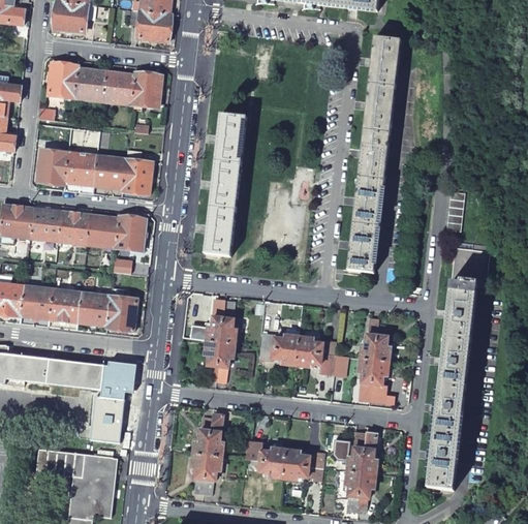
[(0,0),(0,20),(21,22),(23,6),(7,4),(7,0),(0,0)]
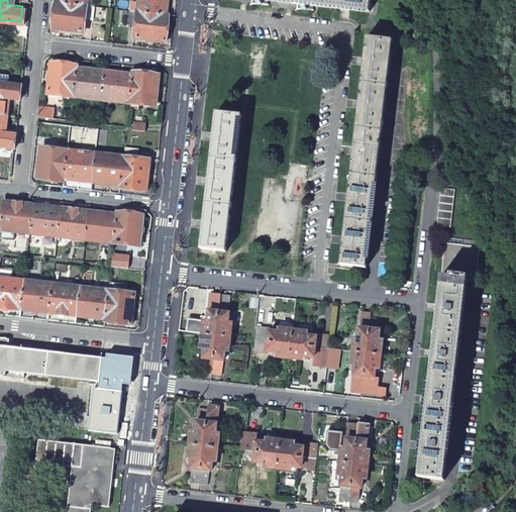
[(82,2),(64,0),(55,0),(52,25),(79,28),(82,2)]
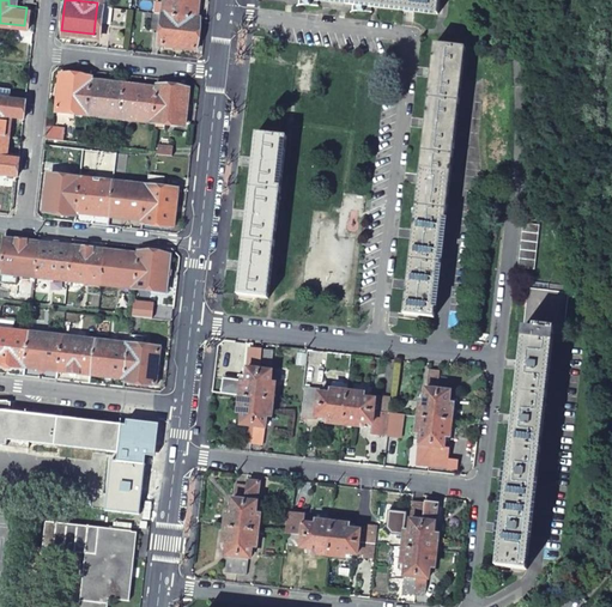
[(163,0),(162,11),(198,16),(198,13),(194,12),(195,0),(163,0)]
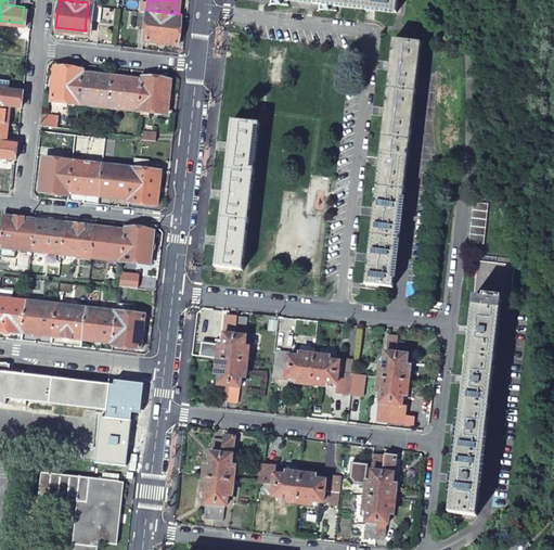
[(345,0),(345,3),(394,9),(395,0),(345,0)]
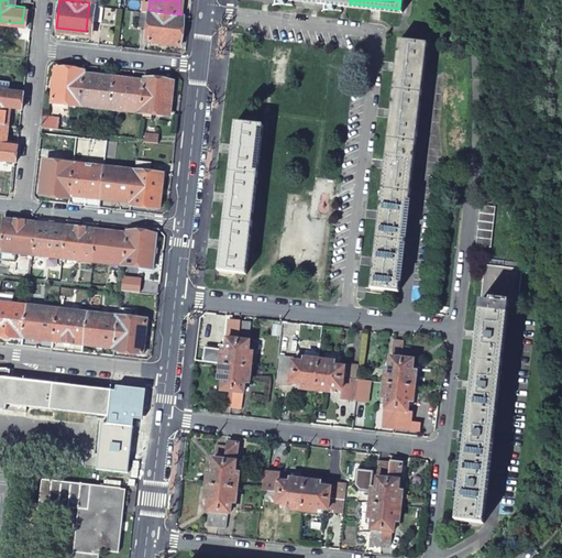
[(99,19),(101,4),(98,3),(92,3),(91,18),(99,19)]
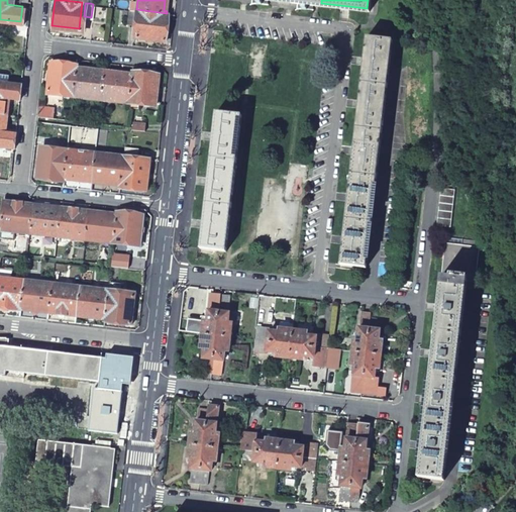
[(132,22),(134,9),(127,8),(125,21),(132,22)]
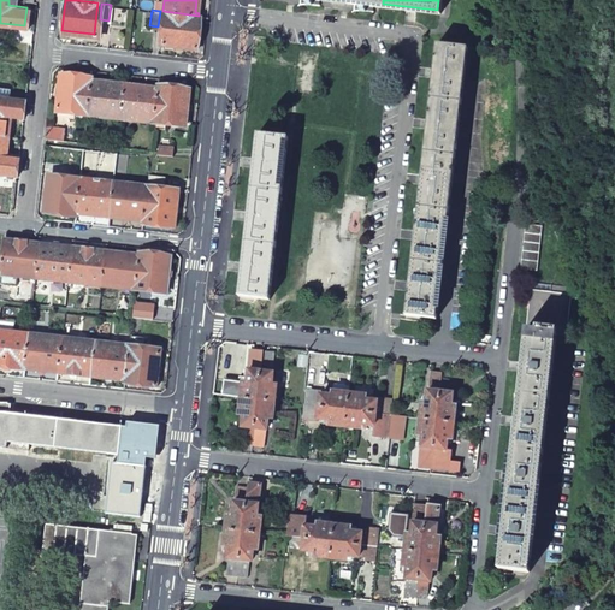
[(199,16),(163,11),(160,41),(195,46),(199,16)]
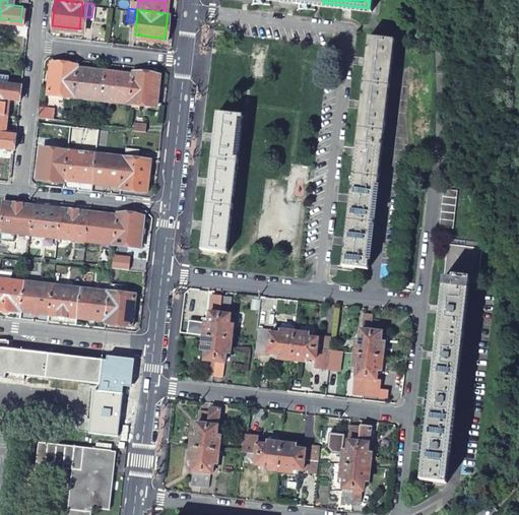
[(362,79),(387,81),(392,36),(366,34),(362,79)]
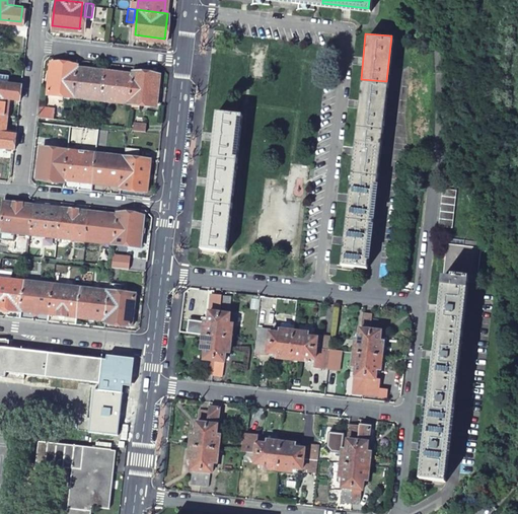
[(72,91),(75,64),(75,62),(50,60),(47,87),(72,91)]
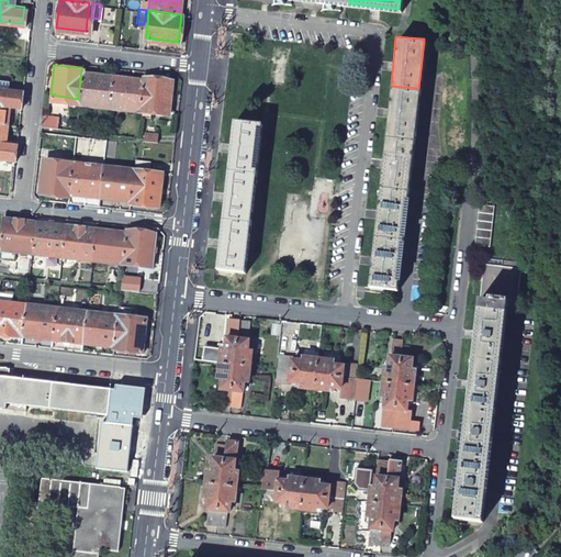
[(108,102),(111,74),(81,69),(78,99),(108,102)]
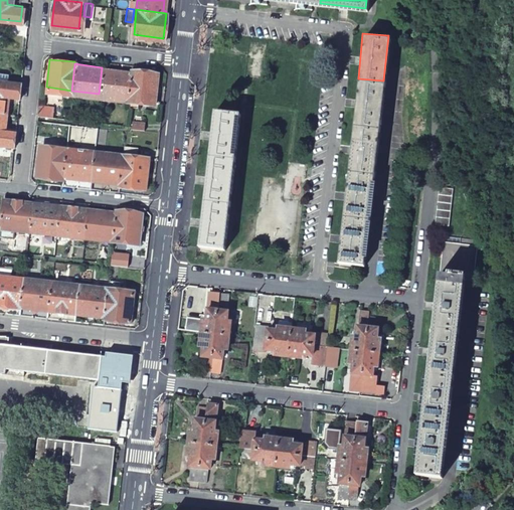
[(127,98),(130,68),(129,68),(128,70),(102,67),(99,94),(127,98)]
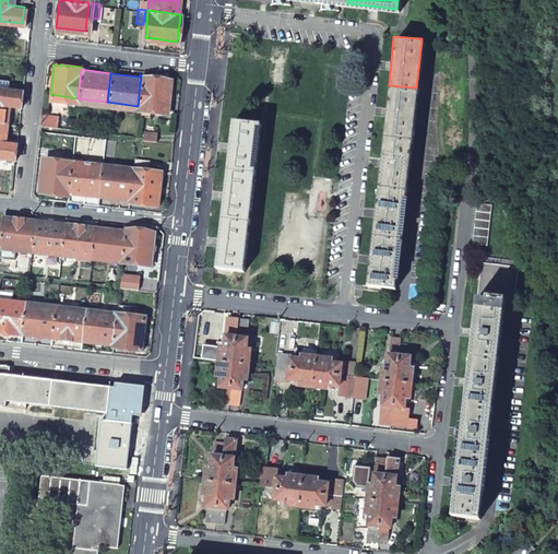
[(170,78),(141,74),(138,106),(166,109),(170,78)]
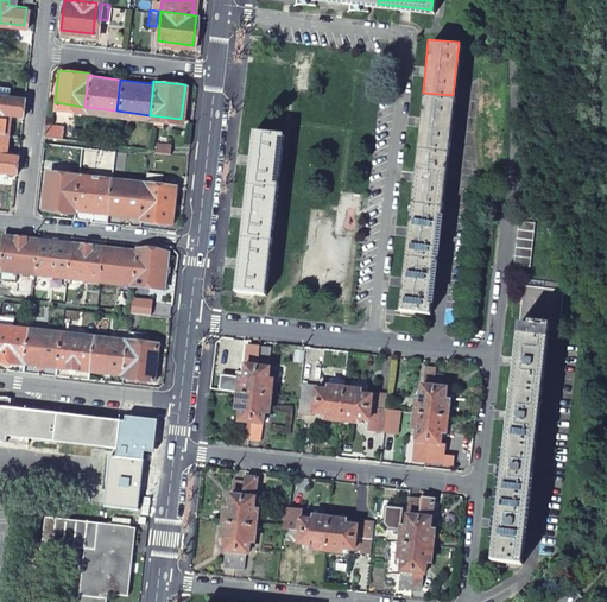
[(0,130),(5,131),(7,111),(23,112),(24,95),(8,93),(10,84),(0,82),(0,130)]
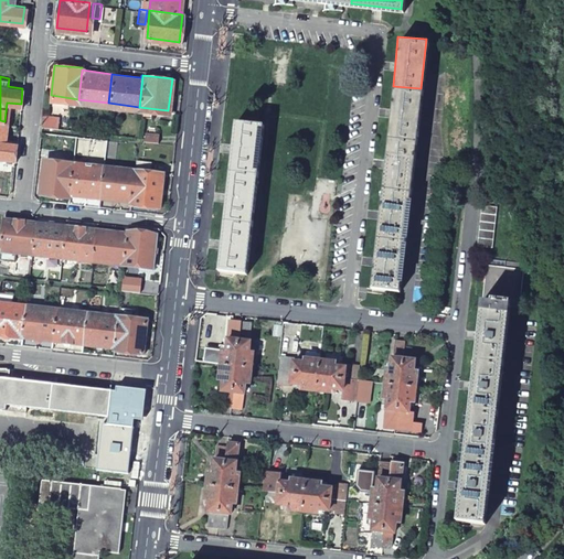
[(387,136),(415,138),(421,88),(393,86),(387,136)]
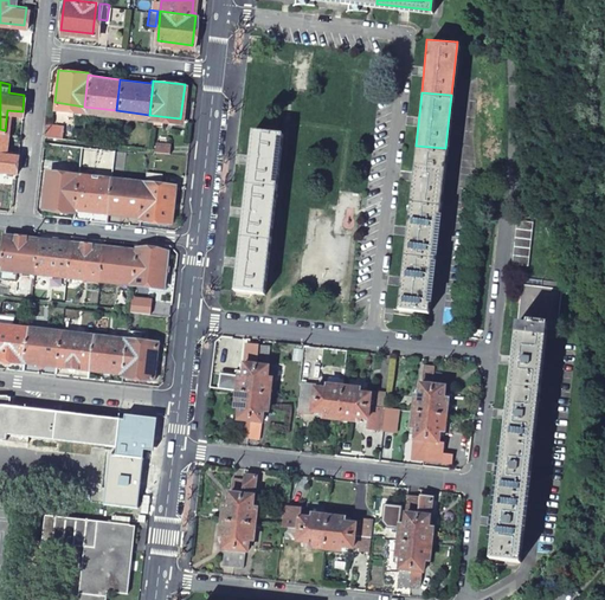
[(64,121),(46,118),(44,133),(62,135),(64,121)]
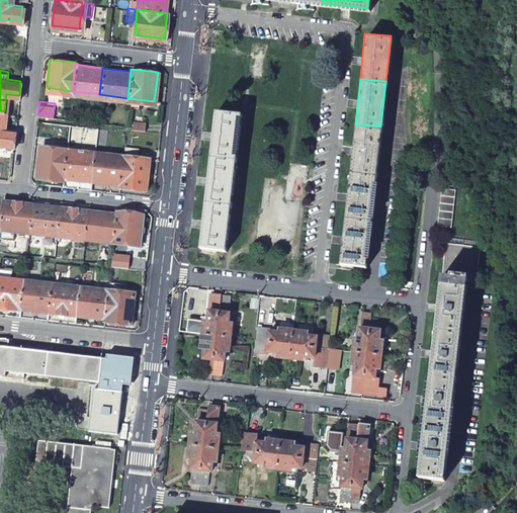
[(4,111),(0,110),(0,145),(13,148),(15,131),(2,129),(4,111)]
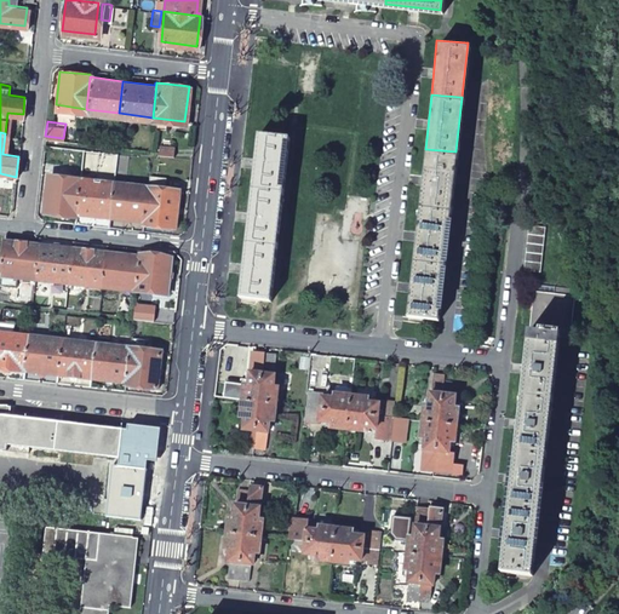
[(257,132),(252,187),(282,189),(288,135),(257,132)]
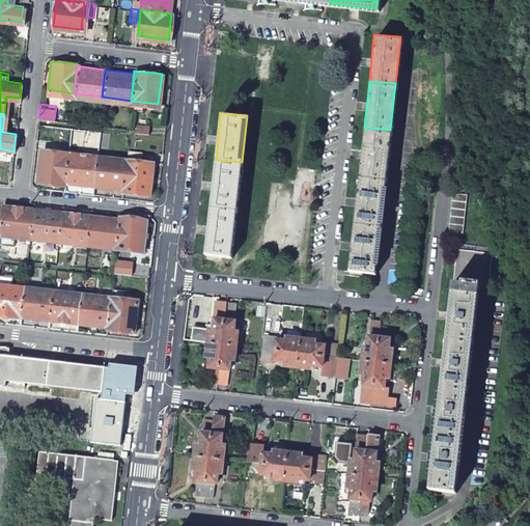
[(359,174),(386,176),(390,130),(364,128),(359,174)]
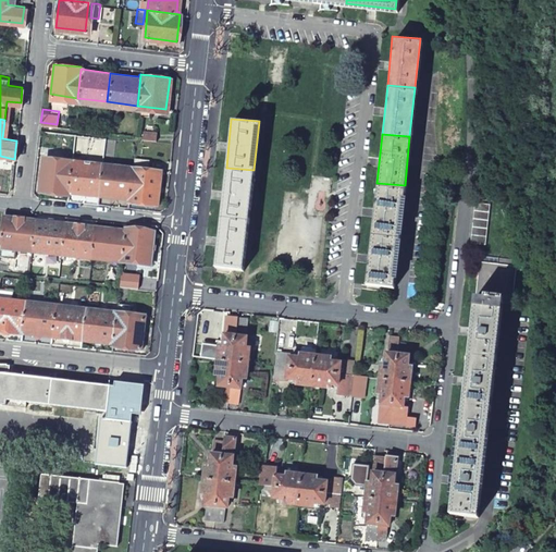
[(146,157),(132,155),(131,164),(144,167),(146,157)]
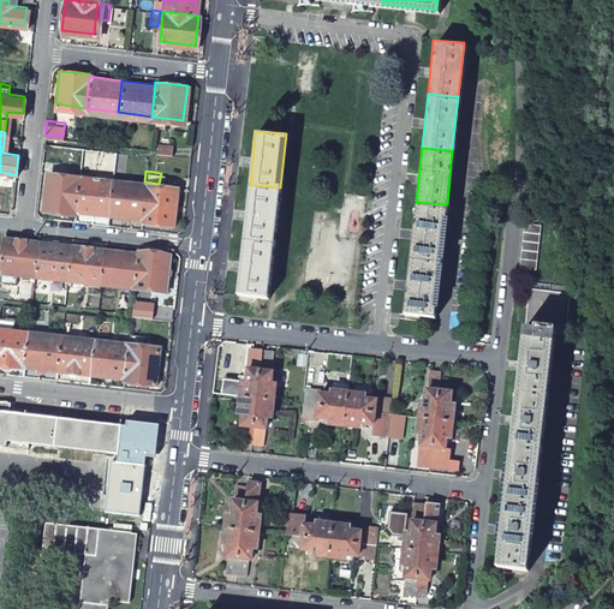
[(75,207),(78,177),(47,173),(43,207),(75,210),(75,207)]
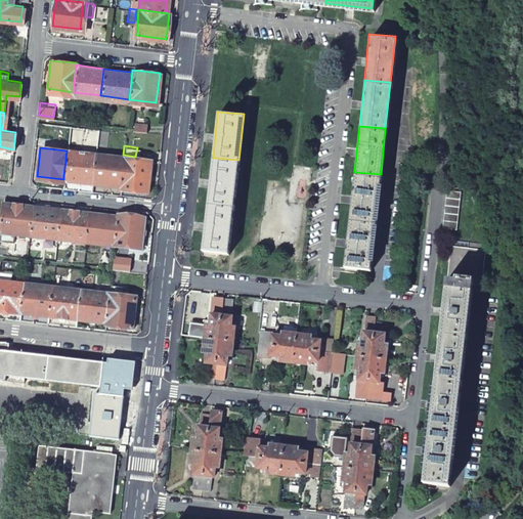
[(91,180),(94,154),(67,150),(63,176),(91,180)]
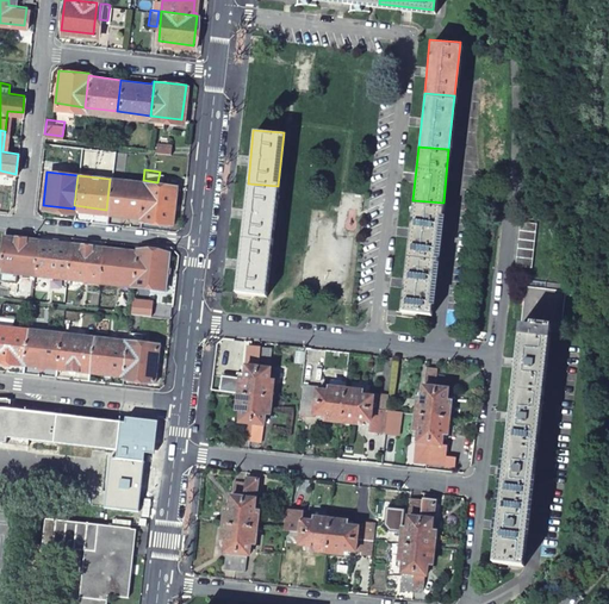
[(143,184),(110,179),(106,210),(137,213),(137,216),(140,217),(143,184)]
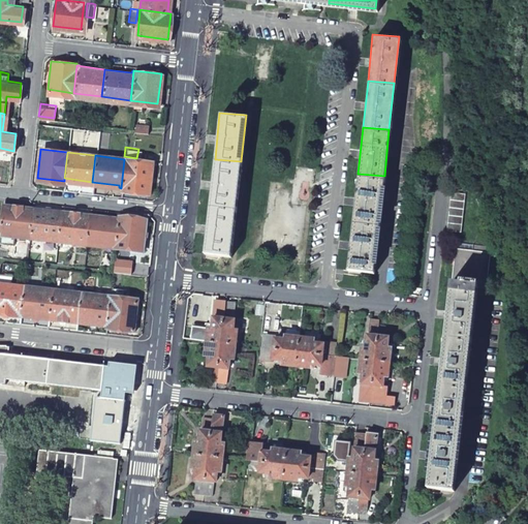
[(124,159),(121,188),(147,191),(151,162),(124,159)]
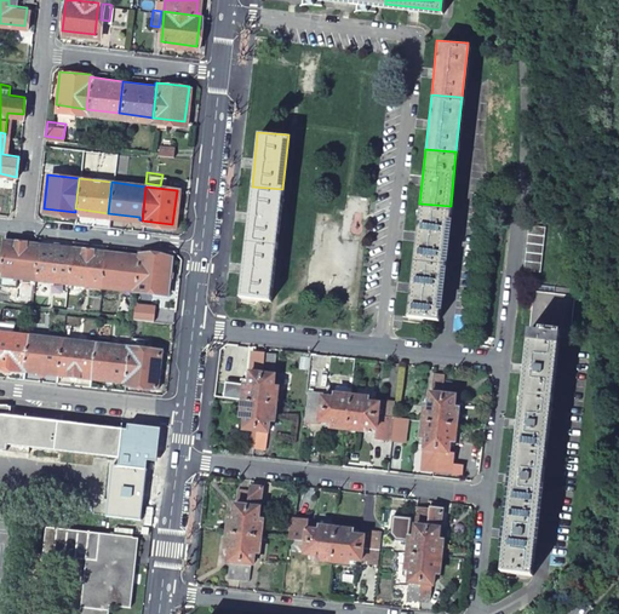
[(252,187),(246,241),(276,244),(282,189),(252,187)]
